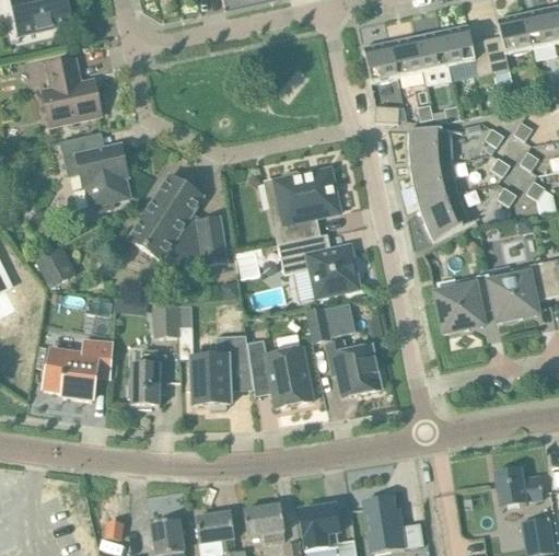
[(11,0),(19,33),(72,21),(67,0),(11,0)]
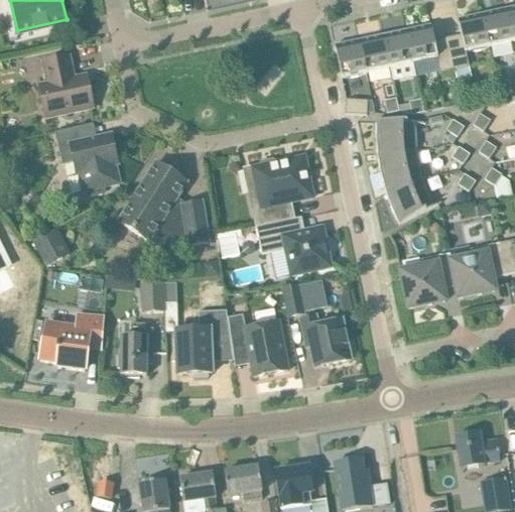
[(514,4),(506,7),(513,39),(514,38),(514,4)]
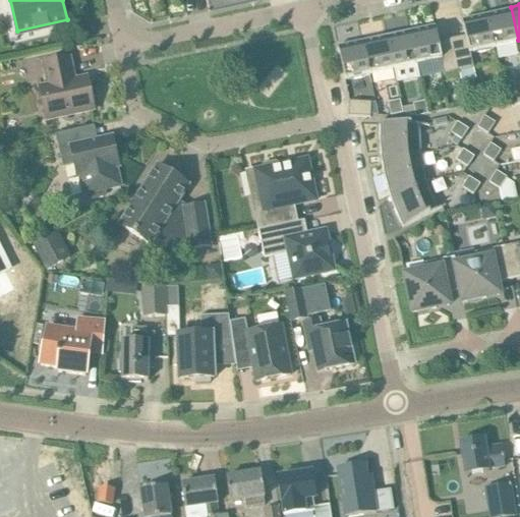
[(486,12),(494,46),(518,40),(511,7),(486,12)]
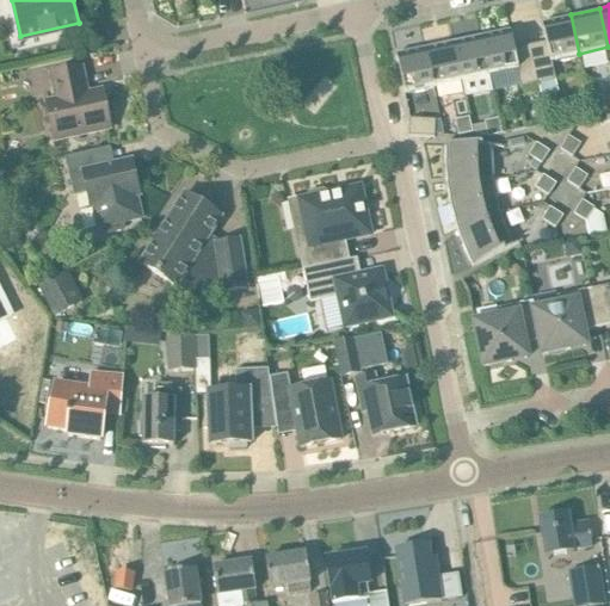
[(541,94),(559,90),(552,59),(579,54),(571,14),(542,20),(547,39),(530,43),(538,81),(541,94)]
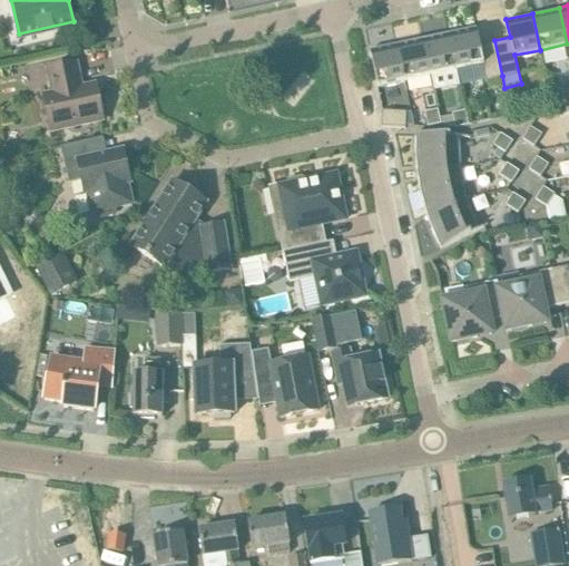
[(502,76),(494,40),(480,44),(476,26),(449,31),(457,68),(482,62),(487,79),(502,76)]
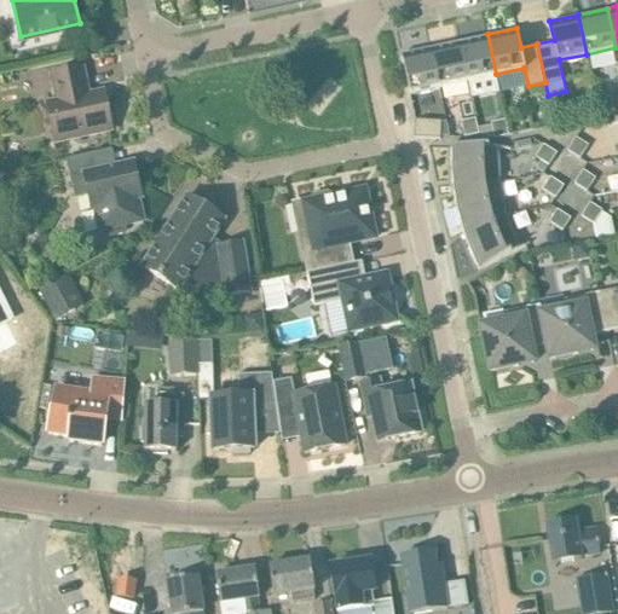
[(460,40),(468,80),(496,74),(487,34),(460,40)]
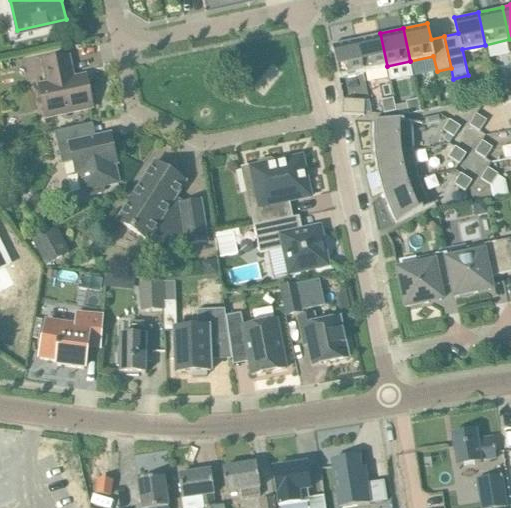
[(387,66),(380,33),(356,38),(363,71),(387,66)]
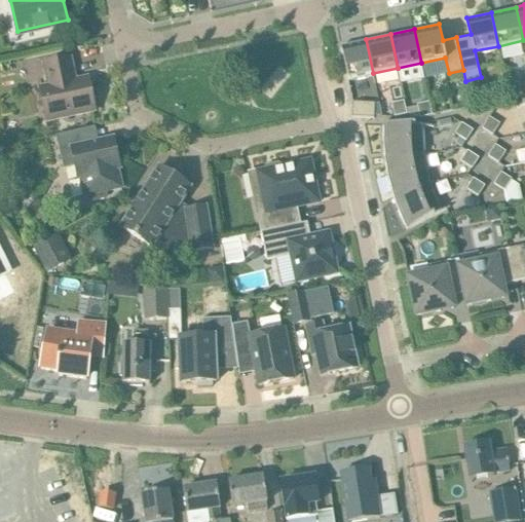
[(373,73),(366,39),(341,44),(348,78),(373,73)]
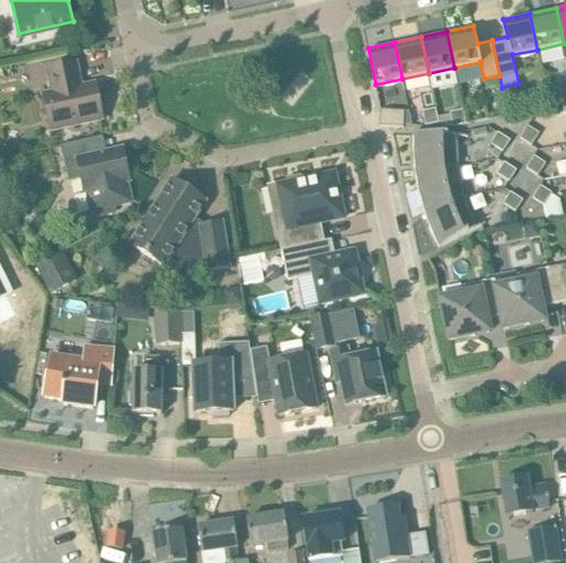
[(53,88),(44,90),(52,125),(103,115),(95,80),(82,82),(76,59),(49,64),(53,88)]
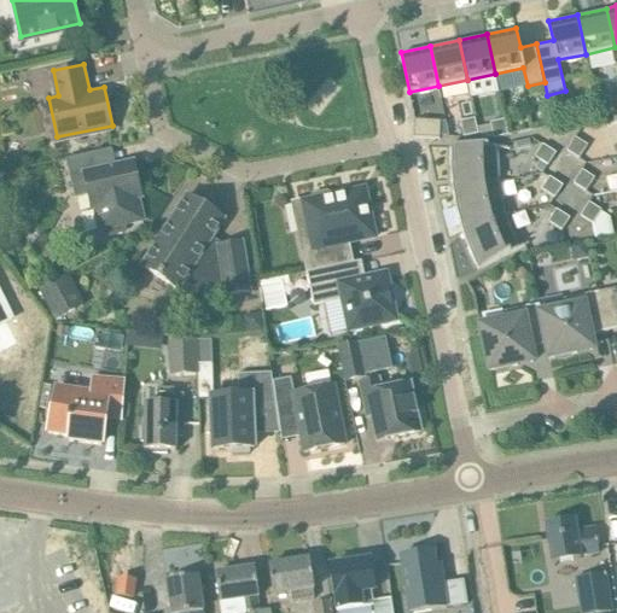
[(613,109),(611,93),(597,97),(599,112),(613,109)]
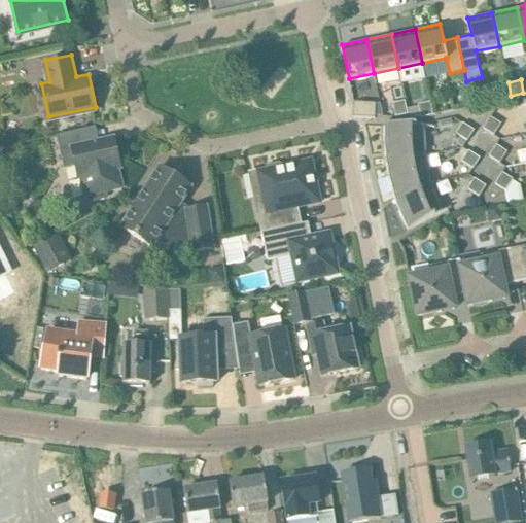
[(405,98),(393,100),(396,113),(408,111),(405,98)]
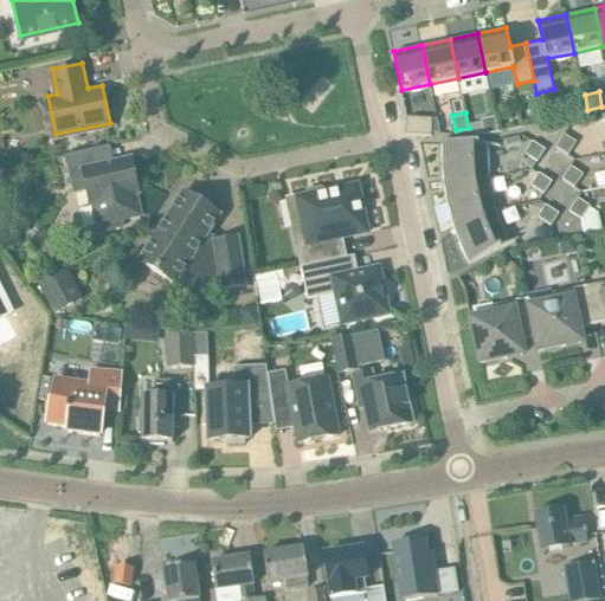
[(484,133),(499,129),(495,114),(481,117),(484,133)]
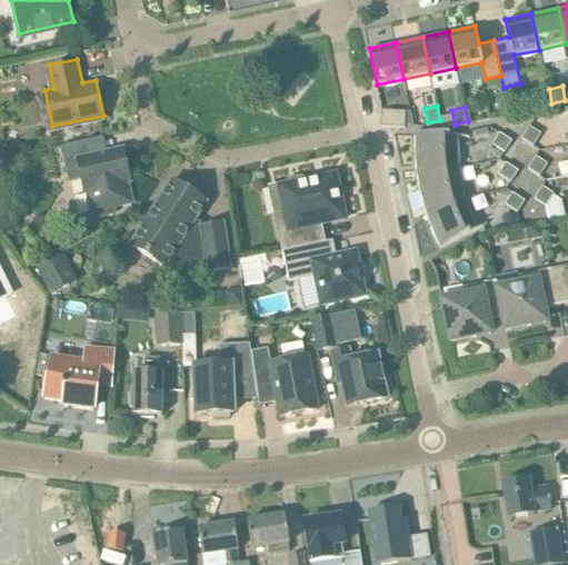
[(405,126),(406,109),(382,108),(381,124),(405,126)]
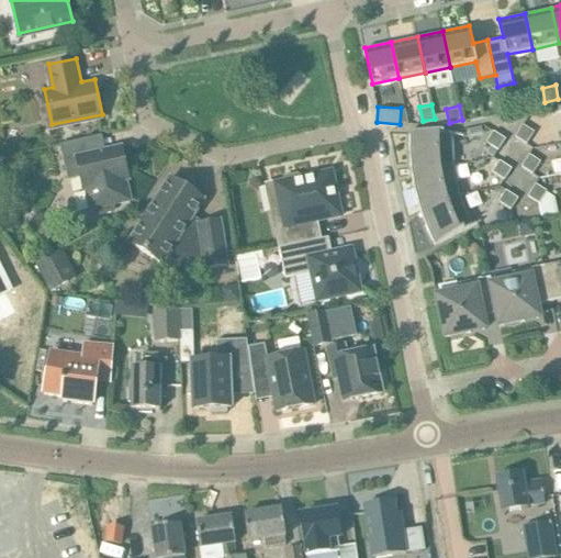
[(527,142),(535,130),(524,122),(515,135),(527,142)]
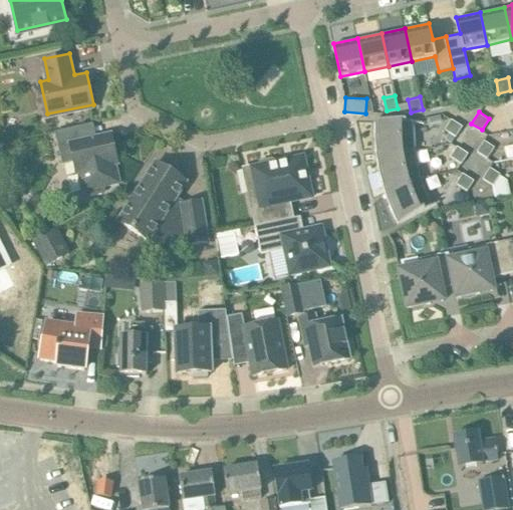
[(376,154),(377,155),(415,149),(414,135),(415,119),(375,117),(375,136),(376,154)]
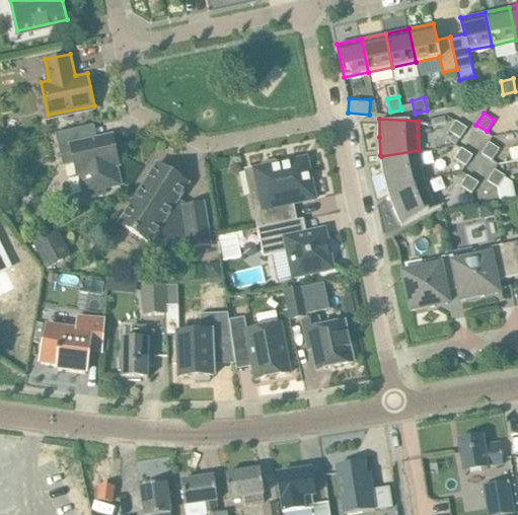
[(467,126),(456,120),(450,129),(460,136),(467,126)]
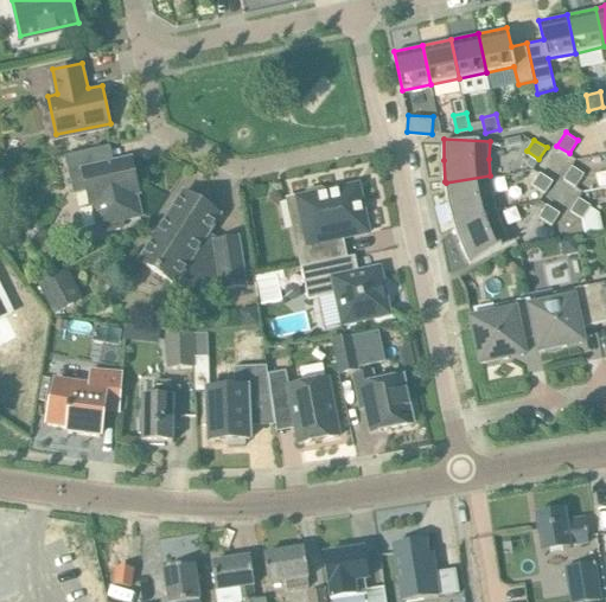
[(122,218),(141,215),(136,193),(139,192),(131,157),(101,164),(97,146),(65,154),(74,192),(88,190),(91,203),(94,203),(99,224),(102,223),(103,226),(107,229),(121,226),(123,223),(122,218)]
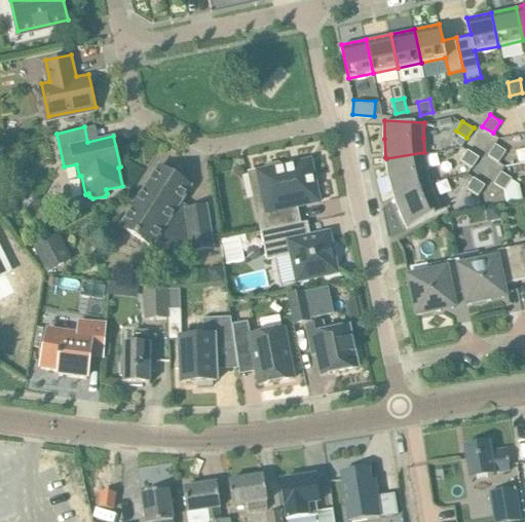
[(499,160),(507,148),(495,142),(488,154),(499,160)]
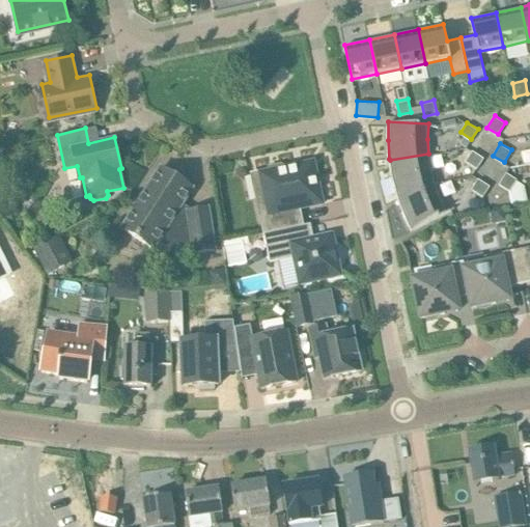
[(472,149),(466,160),(477,167),(483,157),(472,149)]
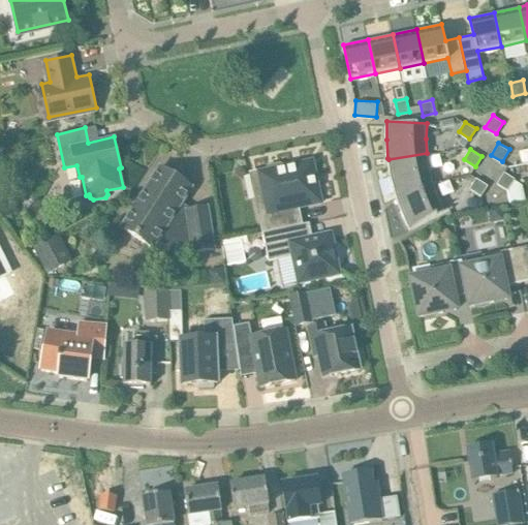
[(427,153),(389,159),(391,177),(395,192),(396,193),(434,182),(430,167),(428,153),(427,153)]
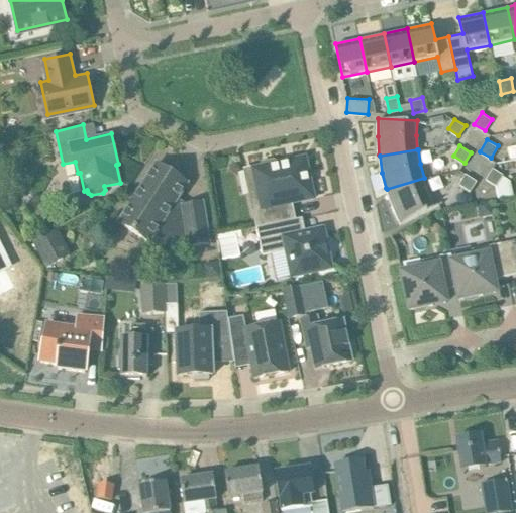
[(256,226),(294,218),(290,201),(314,196),(305,156),(278,162),(274,159),(262,161),(260,166),(246,169),(259,225),(256,225),(256,226)]
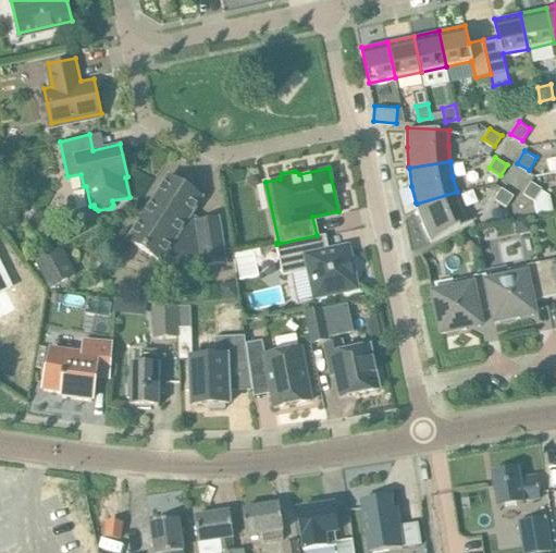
[(204,263),(225,260),(219,217),(198,220),(189,214),(201,196),(169,175),(128,238),(161,259),(164,255),(175,261),(202,257),(204,263)]
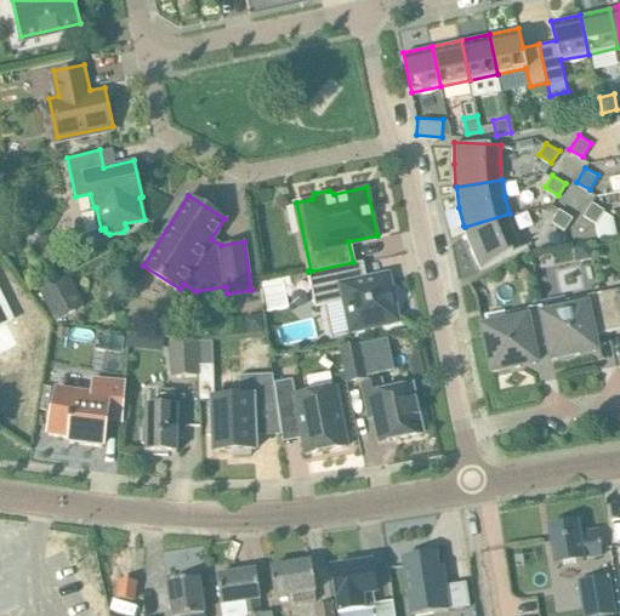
[(584,214),(596,222),(604,209),(592,201),(584,214)]
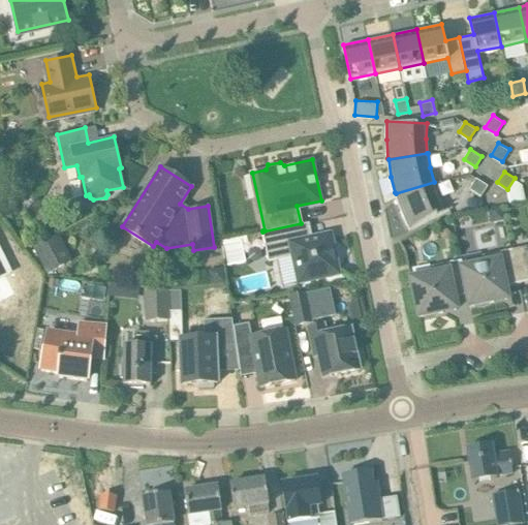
[(470,187),(482,194),(488,184),(477,177),(470,187)]
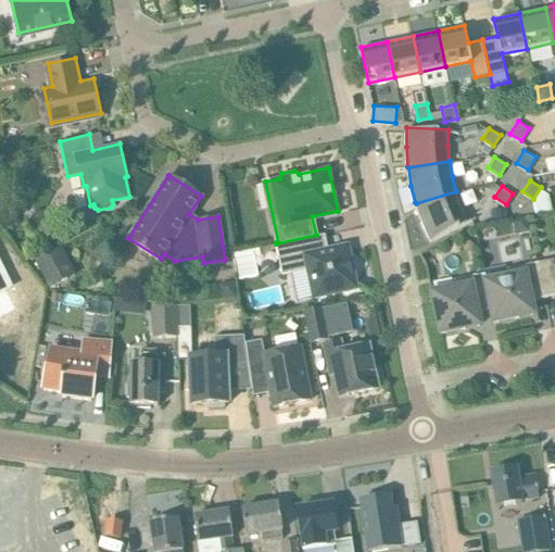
[(456,191),(416,203),(423,222),(430,240),(468,221),(461,207),(457,196),(456,191)]
